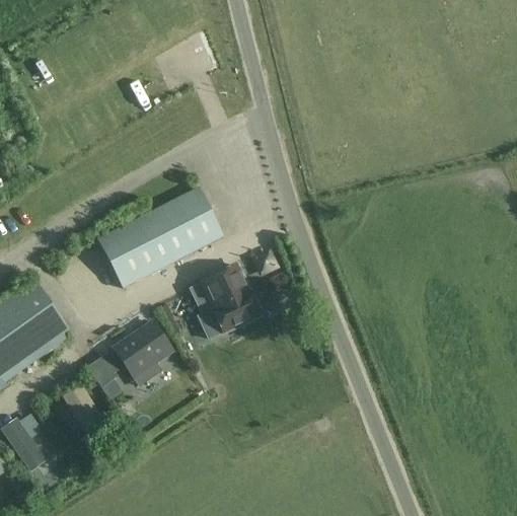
[(123,287),(220,236),(196,189),(97,238),(123,287)]
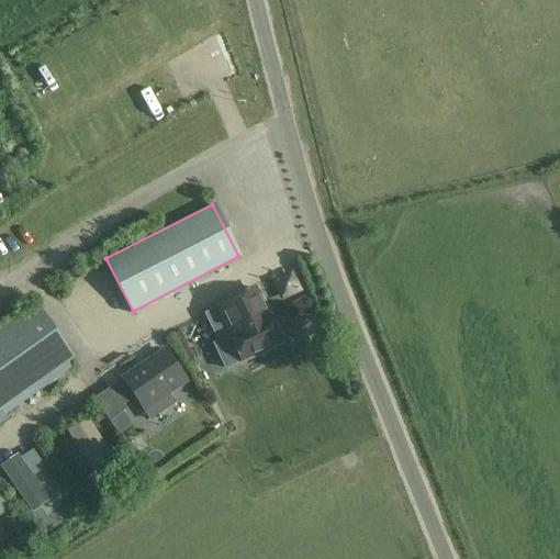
[(268,316),(255,287),(216,305),(203,311),(217,341),(212,343),(223,366),(239,359),(241,360),(280,342),(268,315),(268,316)]
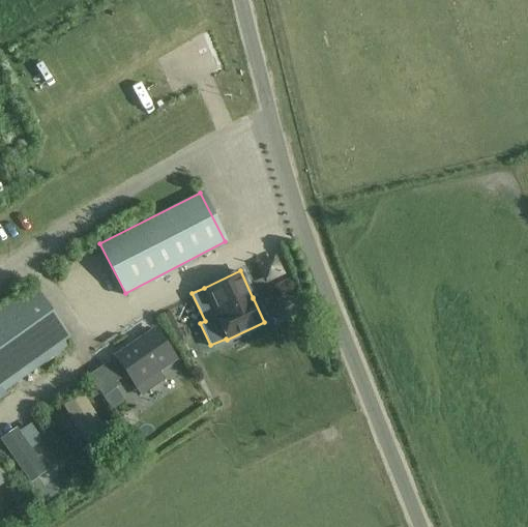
[(0,383),(67,335),(33,288),(0,311),(0,383)]
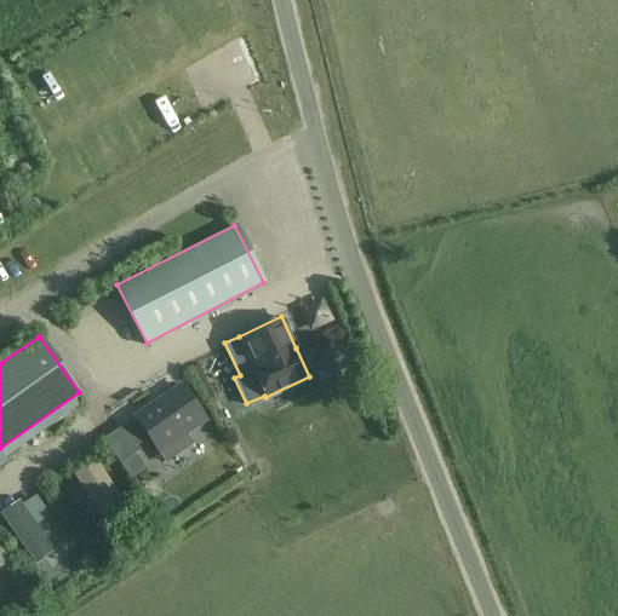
[(184,432),(205,418),(181,384),(135,416),(166,460),(192,443),(184,432)]
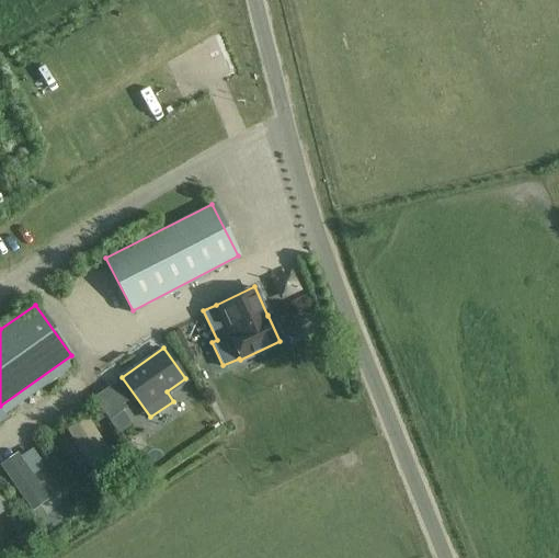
[(82,412),(64,423),(71,437),(91,426),(82,412)]
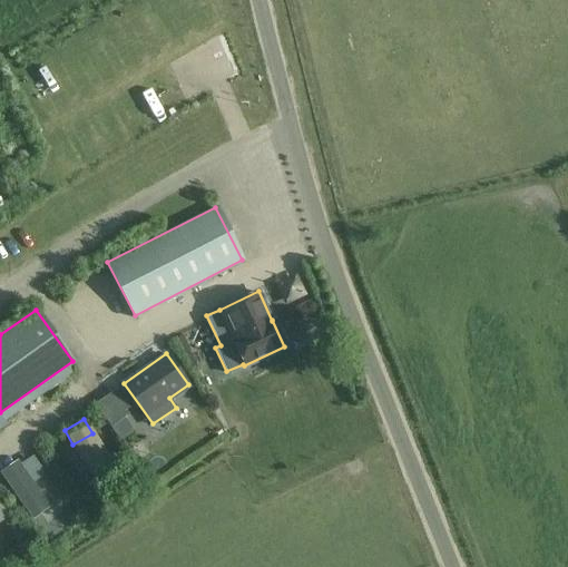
[(13,485),(26,508),(37,502),(23,479),(13,485)]
